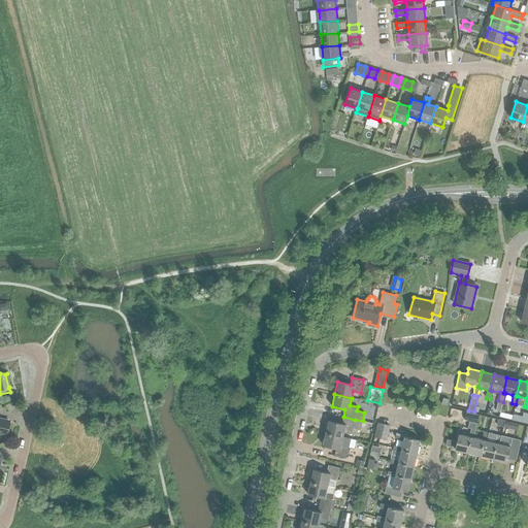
[(479,416),(466,413),(464,420),(476,423),(479,416)]
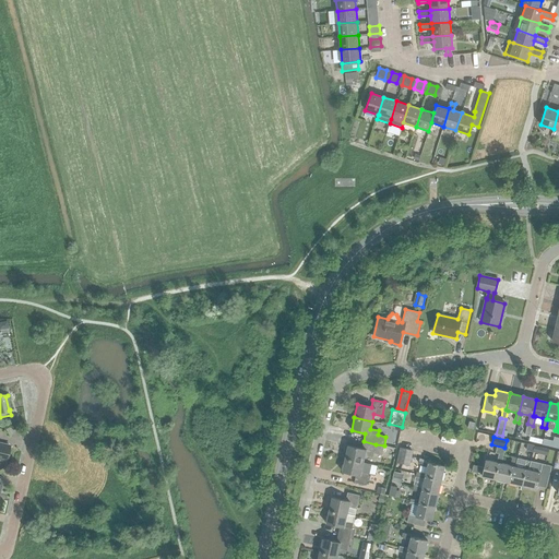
[(544,439),(542,444),(558,448),(558,438),(555,438),(554,441),(544,439)]
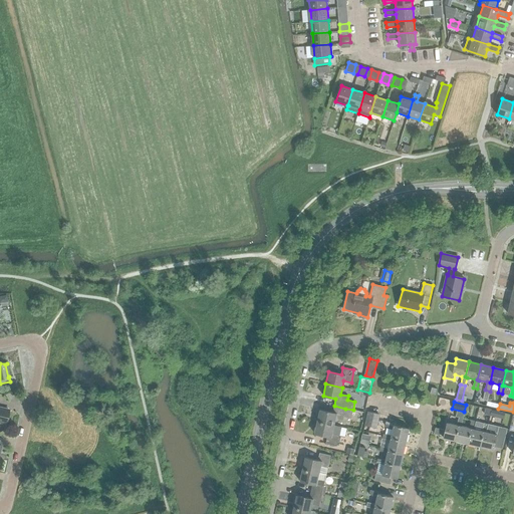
[(320,410),(317,422),(333,426),(335,419),(342,421),(343,417),(351,419),(353,410),(345,409),(334,406),(332,413),(320,410)]
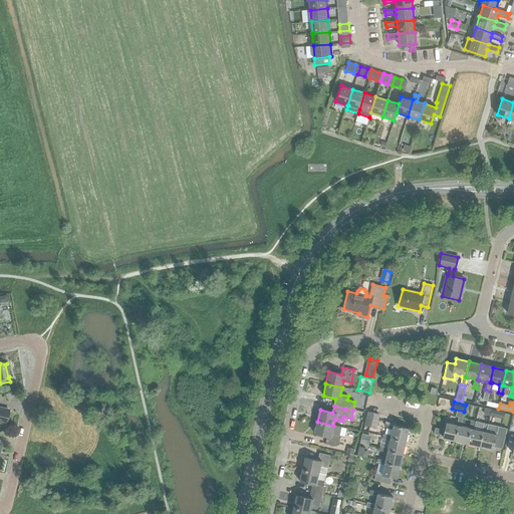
[(0,408),(0,422),(6,424),(9,411),(0,408)]
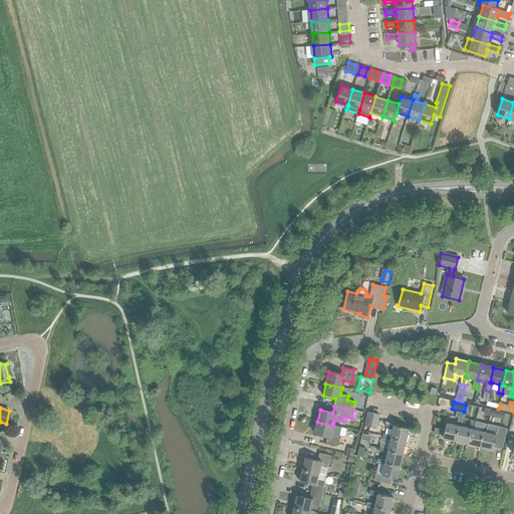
[(445,431),(444,437),(443,438),(456,441),(459,426),(461,427),(465,413),(457,411),(456,417),(459,418),(457,426),(447,423),(445,431)]
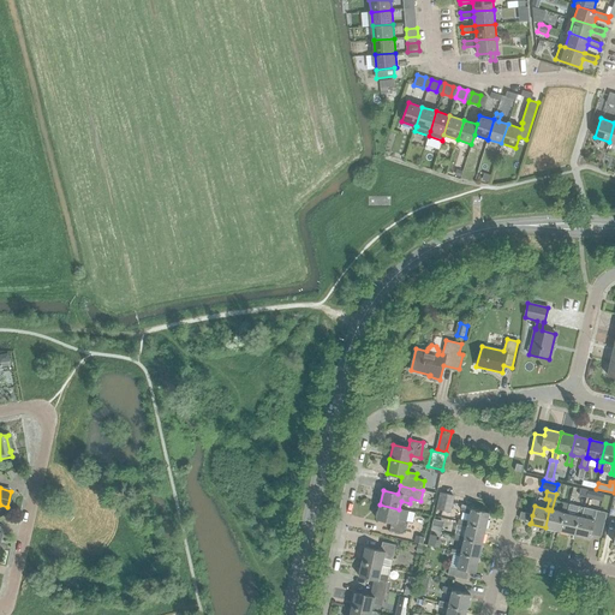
[(604,495),(587,491),(586,497),(602,501),(604,495)]
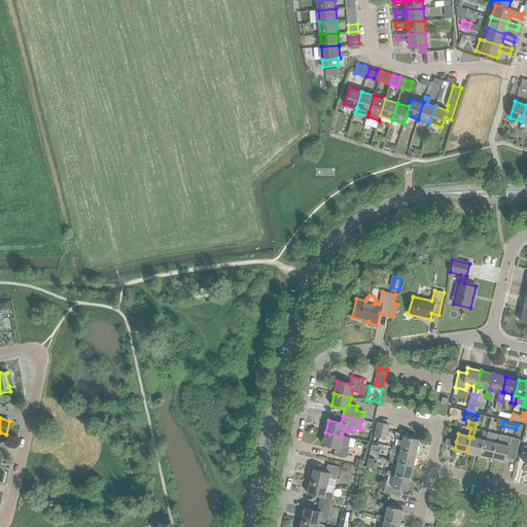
[(374,436),(387,438),(390,425),(377,422),(374,436)]
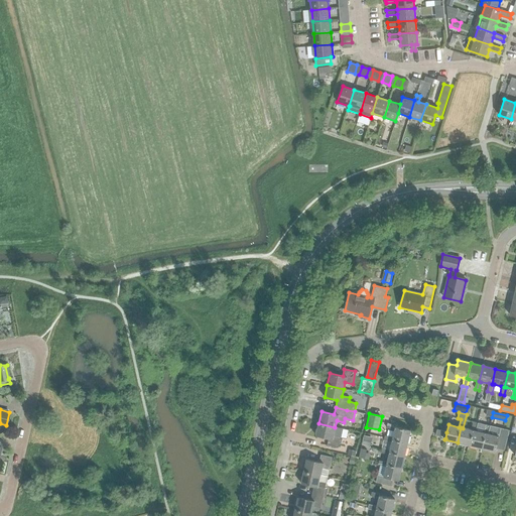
[(458,442),(470,445),(474,430),(476,431),(477,423),(473,421),(471,429),(463,428),(461,427),(458,442)]
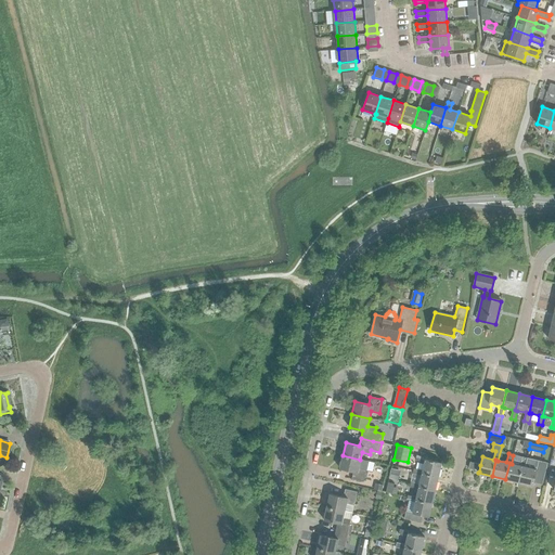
[(351,479),(363,482),(368,461),(360,460),(343,455),(339,468),(353,472),(351,479)]
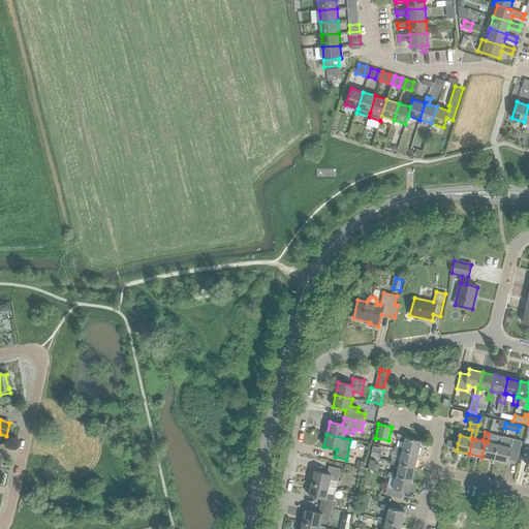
[(404,440),(402,448),(402,450),(417,454),(421,441),(406,438),(406,436),(397,434),(396,439),(404,440)]
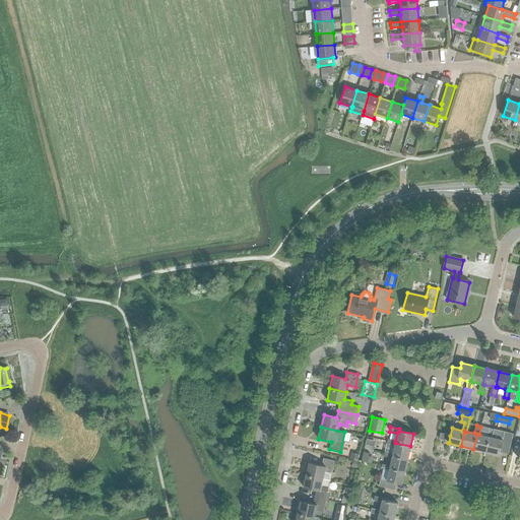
[(473,449),(485,452),(490,437),(492,437),(494,429),(489,428),(486,436),(479,435),(477,434),(473,449)]
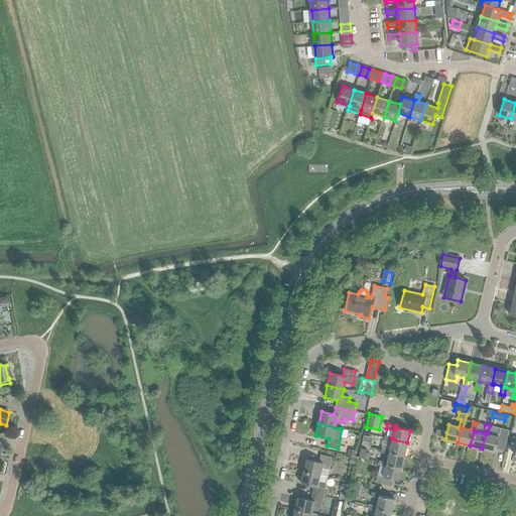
[(486,433),(482,448),(495,452),(496,447),(498,436),(500,437),(502,428),(497,427),(495,435),(488,433),(486,433)]
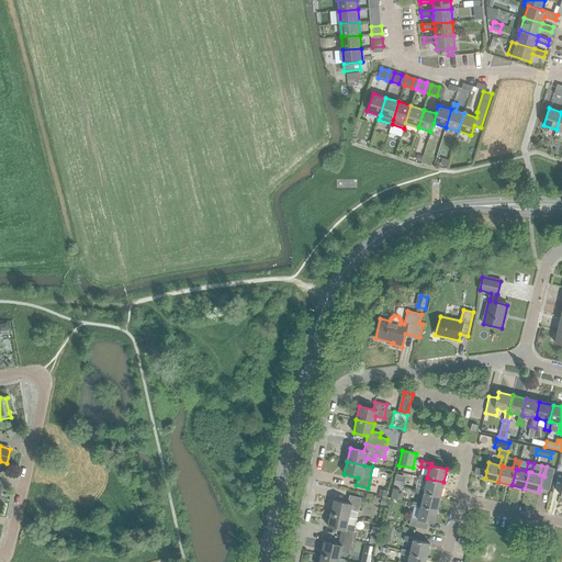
[(542,475),(540,487),(550,491),(554,469),(547,467),(544,476),(542,475)]
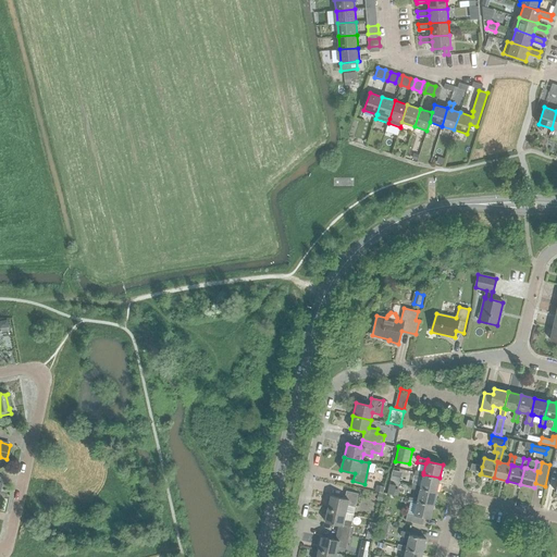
[(482,467),(471,463),(470,470),(481,473),(482,467)]
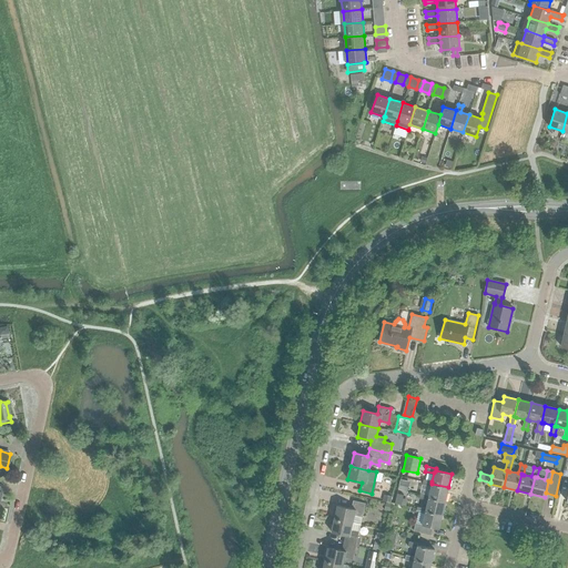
[(430,487),(429,495),(428,497),(445,501),(448,487),(432,484),(432,482),(423,479),(422,485),(430,487)]
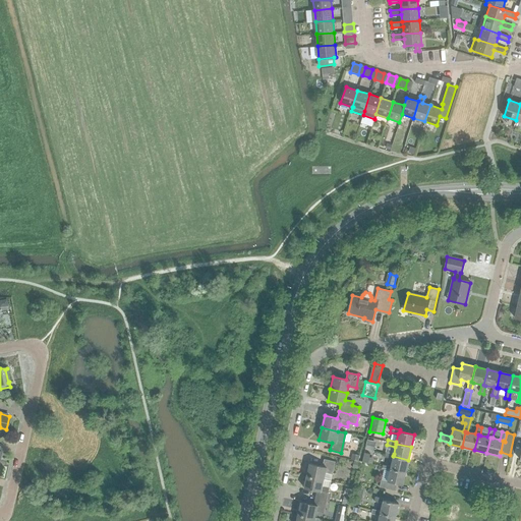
[(373,451),(375,443),(367,441),(365,449),(373,451)]
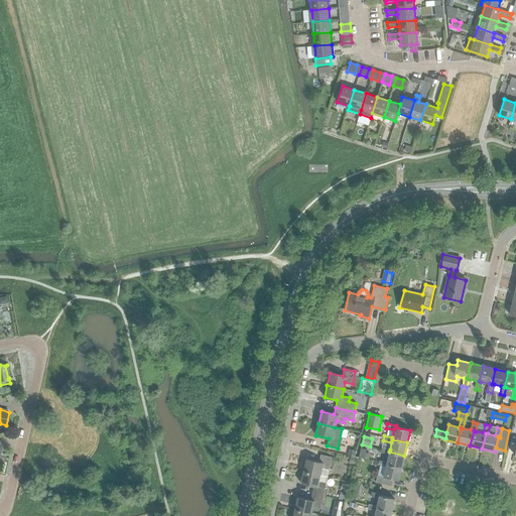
[(389,455),(387,463),(386,465),(401,468),(404,456),(389,452),(390,449),(382,448),(381,453),(389,455)]
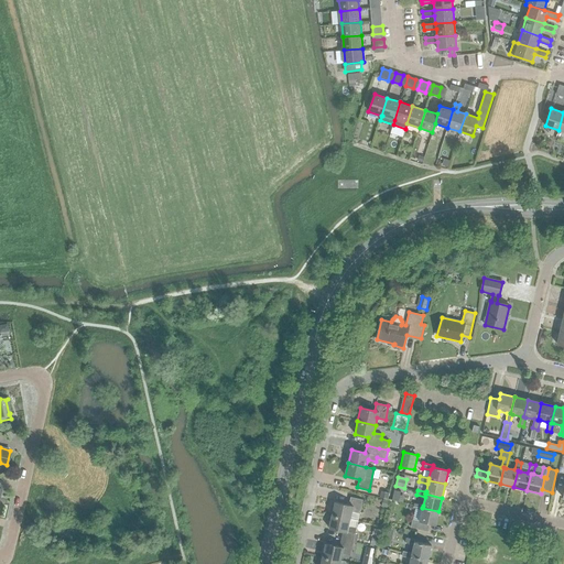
[(348,505),(335,502),(332,516),(350,519),(351,512),(359,513),(362,500),(350,497),(348,505)]
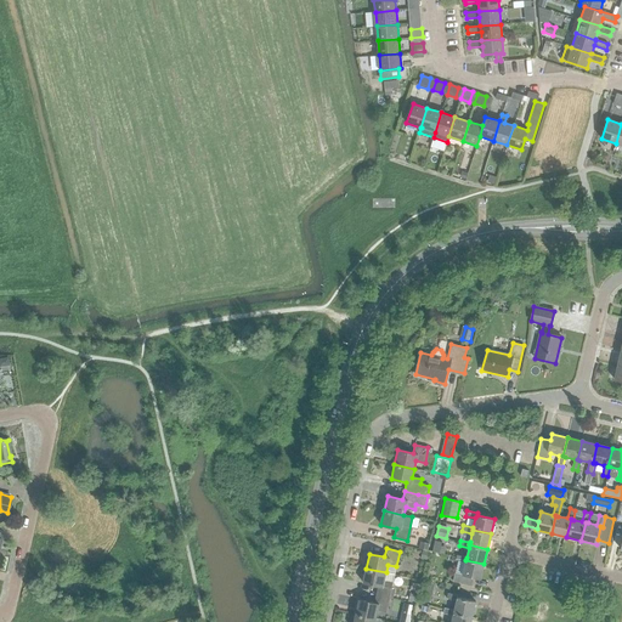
[(465,560),(467,558),(457,555),(456,560),(465,563),(462,575),(454,572),(453,582),(471,586),(474,577),(481,580),(484,564),(465,560)]
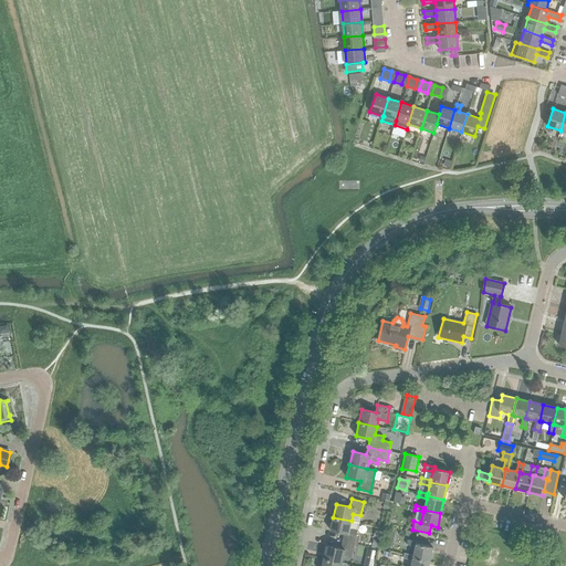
[(349,528),(352,521),(333,517),(329,531),(344,534),(342,541),(354,544),(357,531),(349,528)]
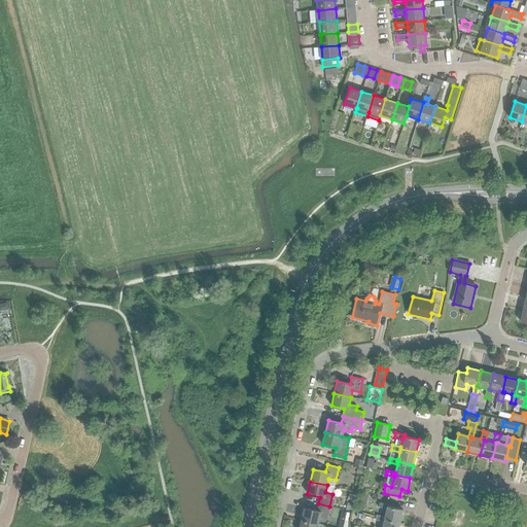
[(386,510),(385,517),(384,519),(399,523),(402,510),(388,506),(388,504),(379,502),(378,507),(386,510)]
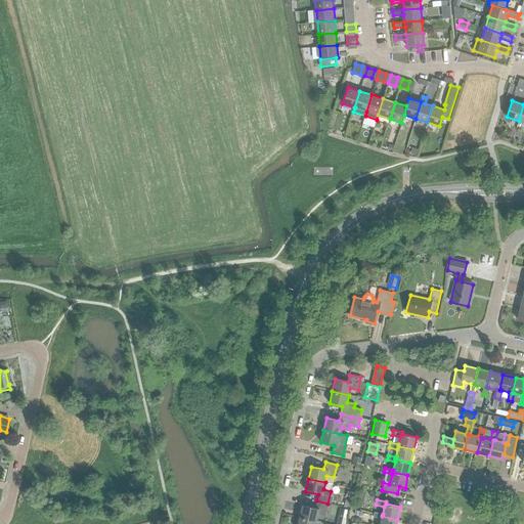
[(302,506),(300,518),(316,521),(318,515),(325,516),(328,504),(316,500),(315,508),(302,506)]
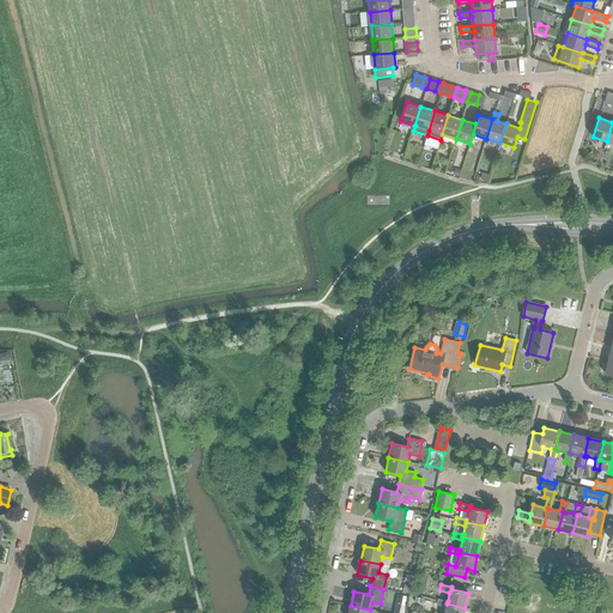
[(447,607),(444,612),(463,612),(465,608),(447,604),(448,601),(438,600),(437,605),(447,607)]
